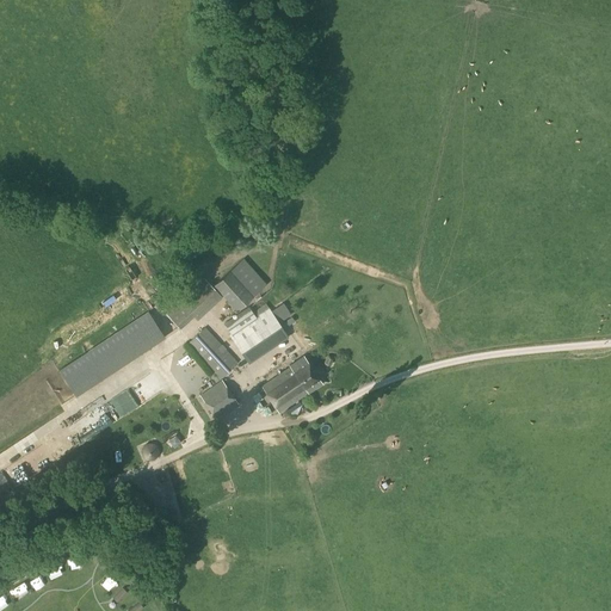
[(235,310),(265,284),(242,259),(214,285),(235,310)]
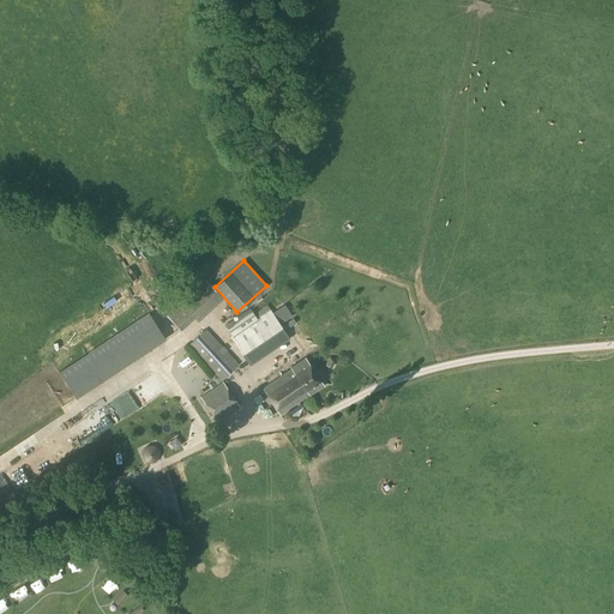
[(89,277),(94,274),(85,262),(80,264),(89,277)]
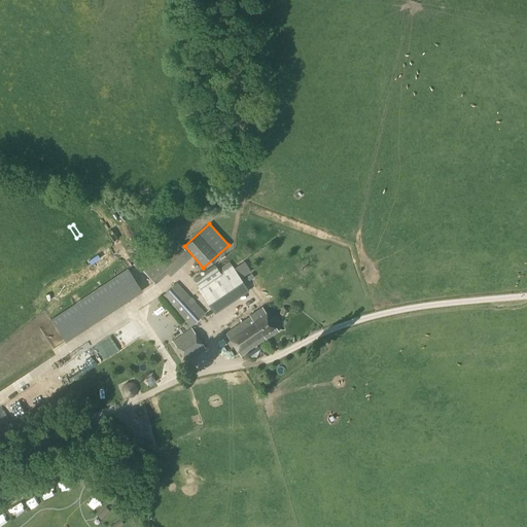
[(73,246),(74,254),(85,252),(84,244),(73,246)]
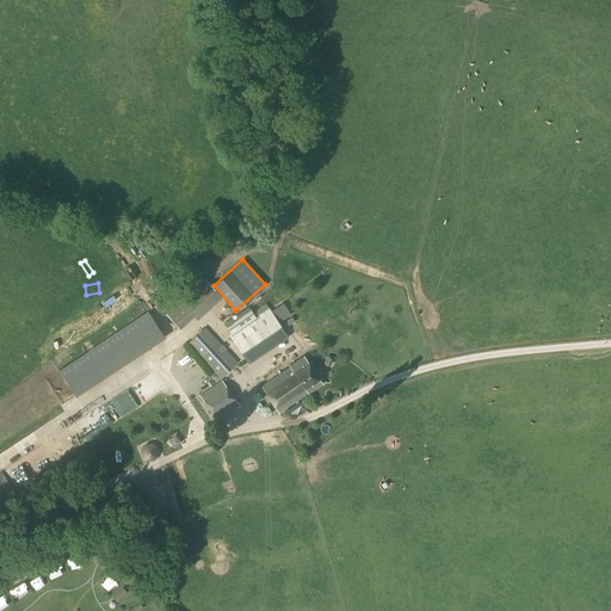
[(267,309),(264,304),(257,309),(254,306),(250,309),(248,307),(223,323),(232,334),(229,335),(248,364),(288,338),(269,309),(267,309)]
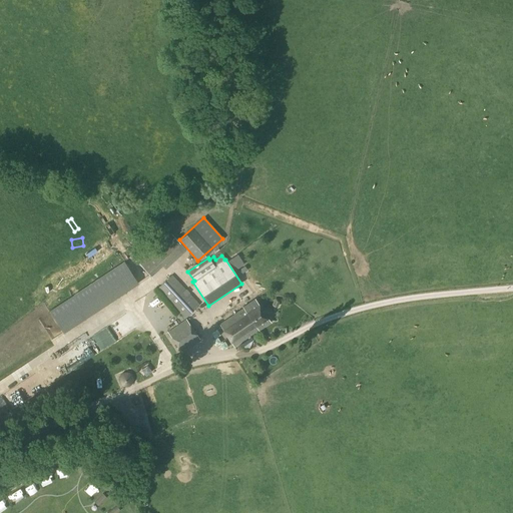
[(148,268),(153,274),(165,266),(161,259),(148,268)]
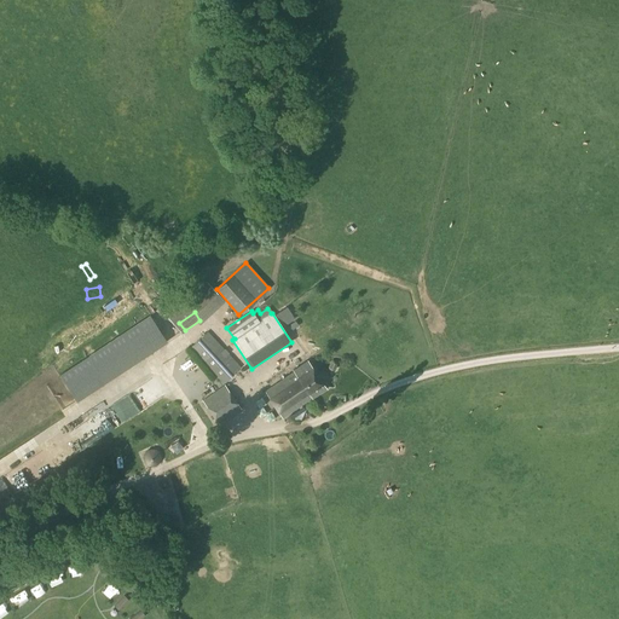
[(152,318),(63,377),(79,400),(168,341),(152,318)]
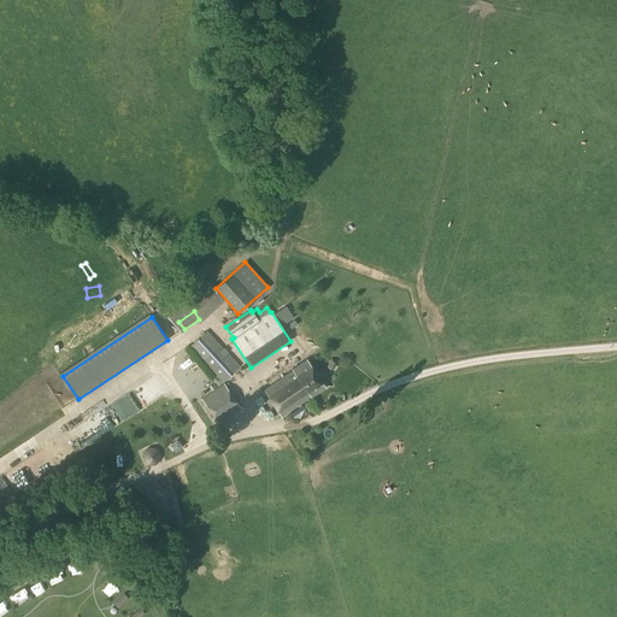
[(221,383),(239,366),(206,330),(188,348),(221,383)]
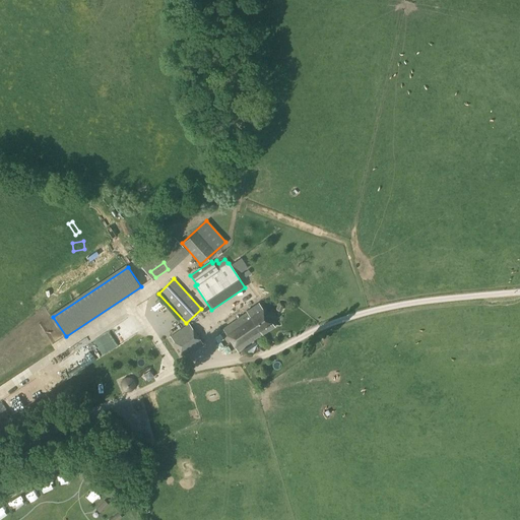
[(262,335),(274,327),(258,303),(246,311),(247,312),(222,329),(238,351),(262,334),(262,335)]
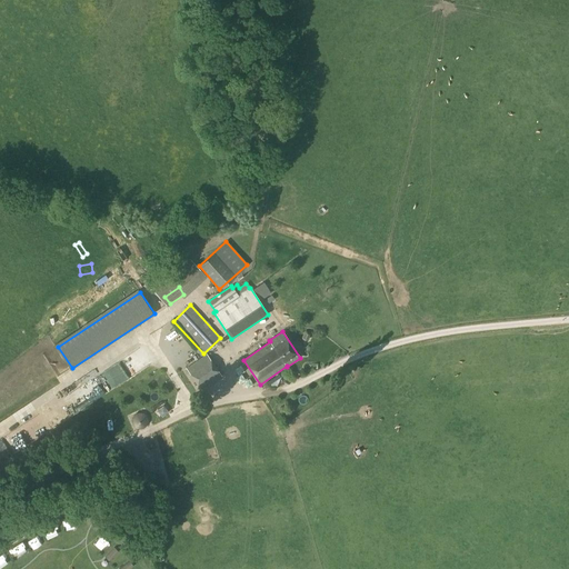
[(187,341),(178,352),(187,360),(196,349),(187,341)]
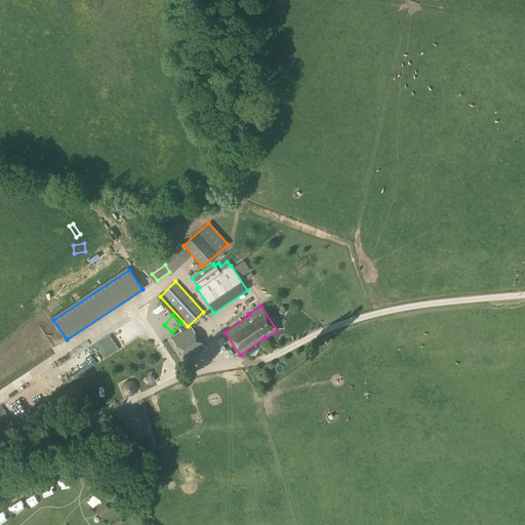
[(186,360),(204,348),(190,326),(171,339),(186,360)]
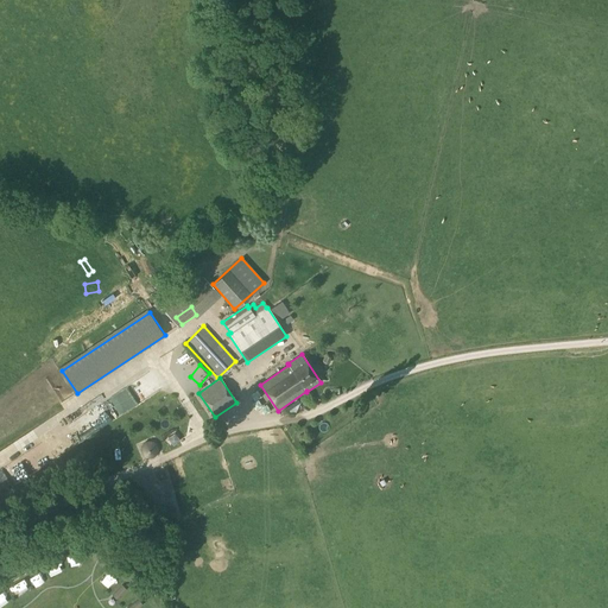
[(64,396),(62,398),(57,394),(43,409),(46,412),(40,417),(48,424),(70,403),(64,396)]
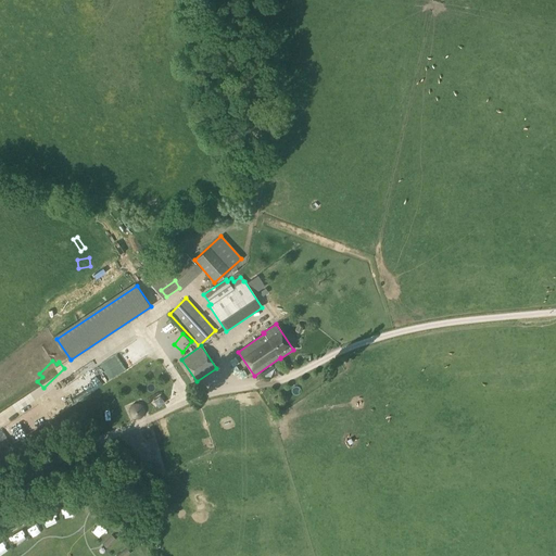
[(144,415),(144,412),(144,407),(142,405),(139,403),(137,402),(135,402),(131,403),(128,405),(126,408),(126,412),(127,416),(128,418),(131,420),(135,421),(136,421),(139,420),(142,418),(144,415)]
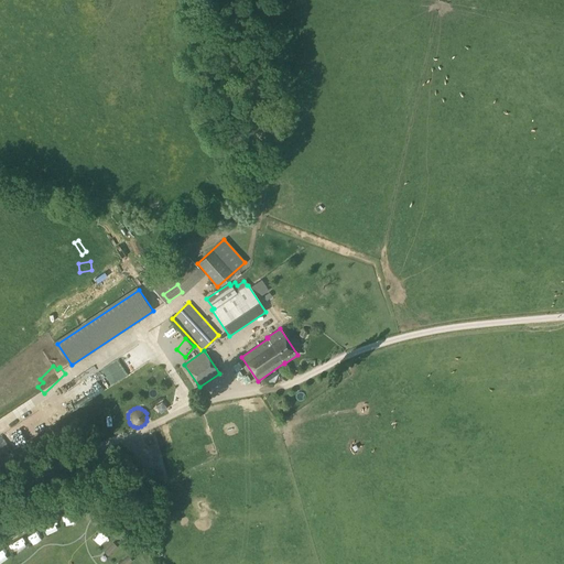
[(76,510),(88,505),(86,498),(73,503),(76,510)]
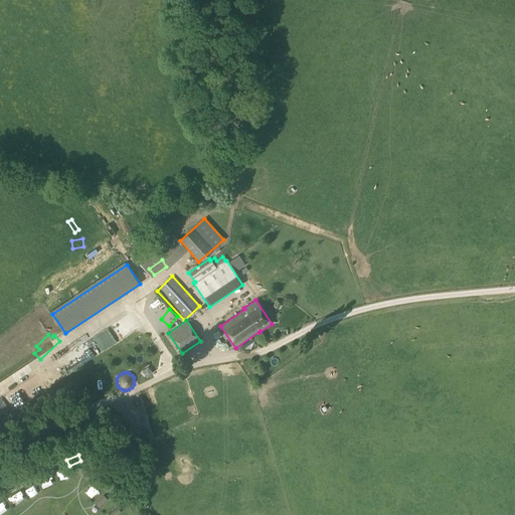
[(84,465),(92,473),(98,468),(91,460),(84,465)]
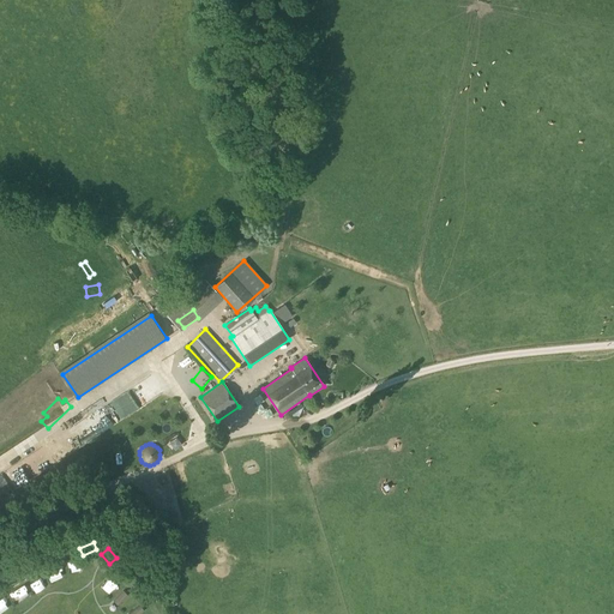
[(108,575),(98,575),(97,585),(108,587),(108,575)]
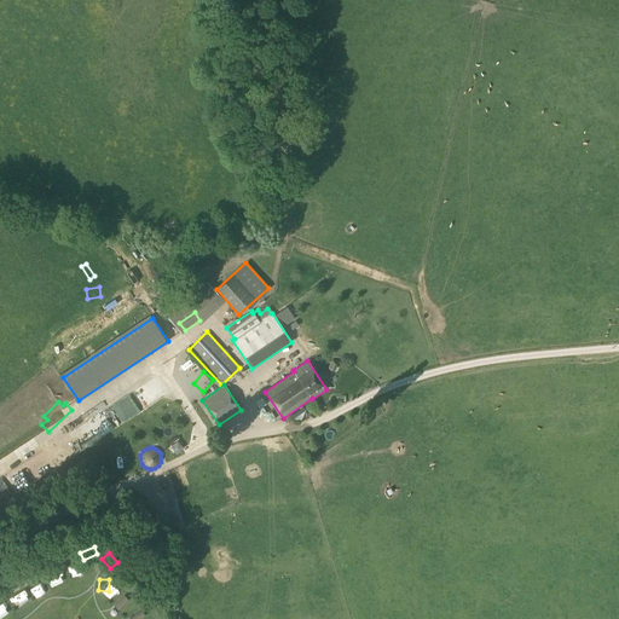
[(123,595),(115,605),(121,609),(129,601),(123,595)]
